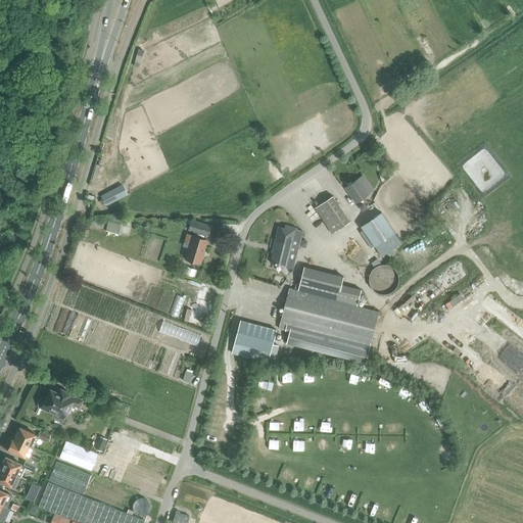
[(386,161),(381,155),(377,158),(382,164),(386,161)]
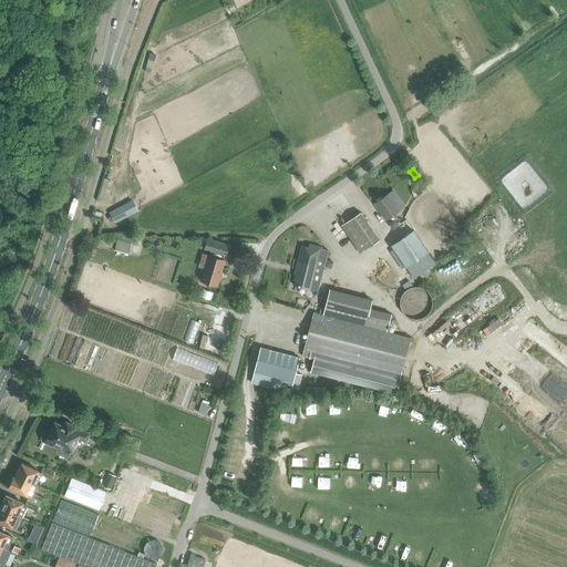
[(373,203),(385,220),(404,207),(392,189),(373,203)]
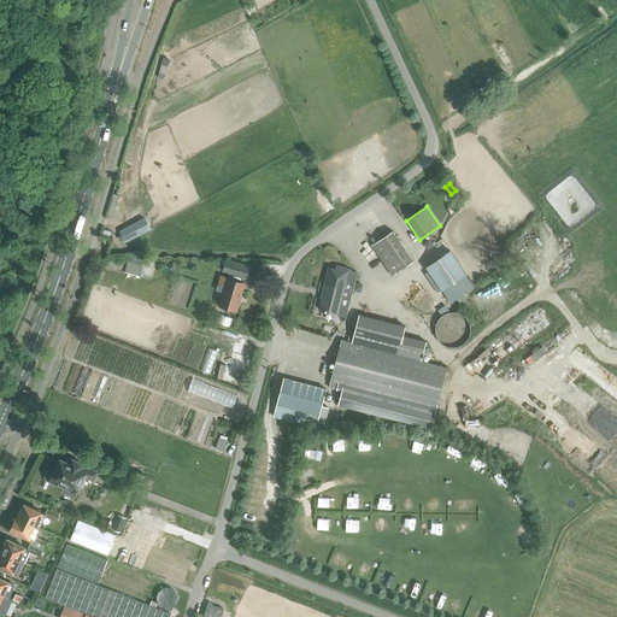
[(144,218),(118,230),(125,242),(129,241),(150,229),(145,218),(144,217),(144,218)]
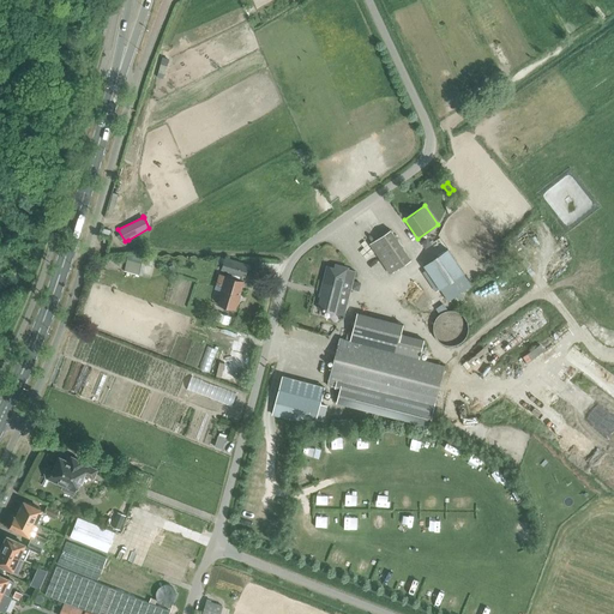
[(369,244),(369,245),(390,275),(410,260),(390,229),(386,233),(369,244)]
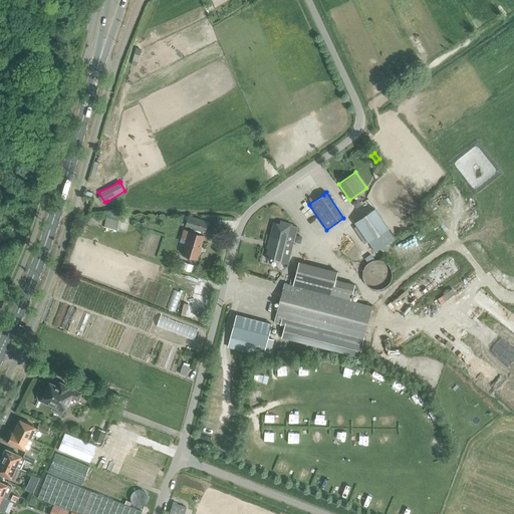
[(388,228),(374,208),(374,209),(354,222),(367,242),(388,228)]
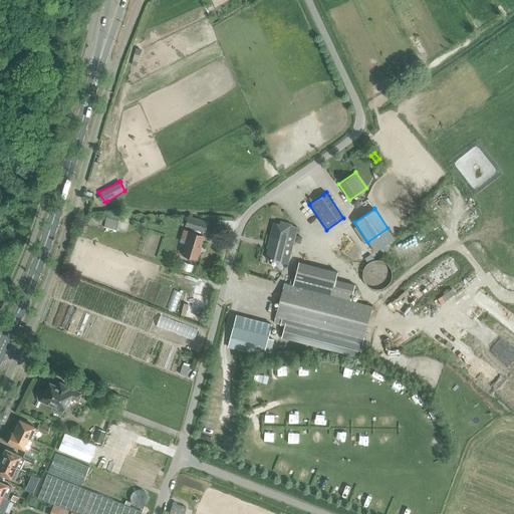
[(117,230),(120,214),(110,212),(108,220),(105,220),(104,227),(117,230)]
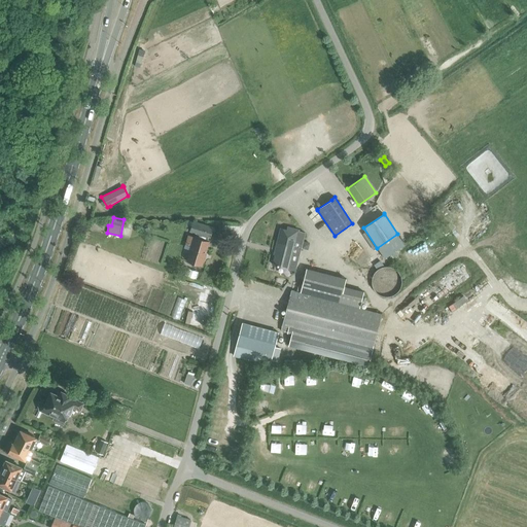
[(208,237),(210,238),(212,226),(192,220),(192,221),(189,232),(196,234),(195,237),(207,241),(208,237)]
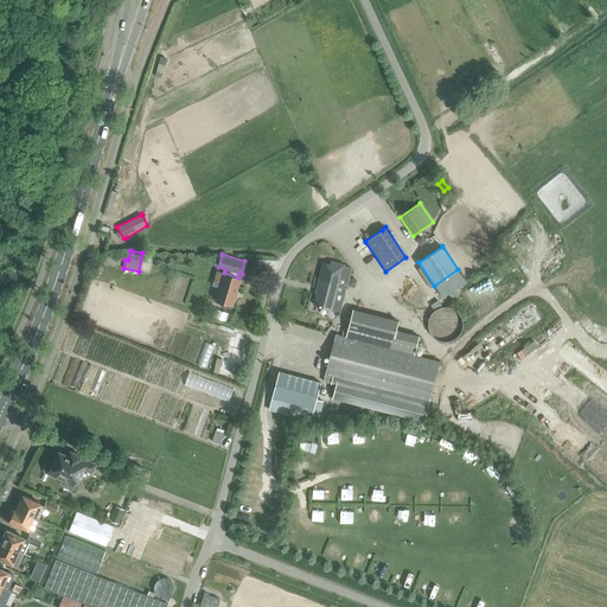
[(215,300),(232,306),(241,278),(238,278),(224,273),(223,273),(222,273),(217,272),(212,287),(218,288),(215,300)]
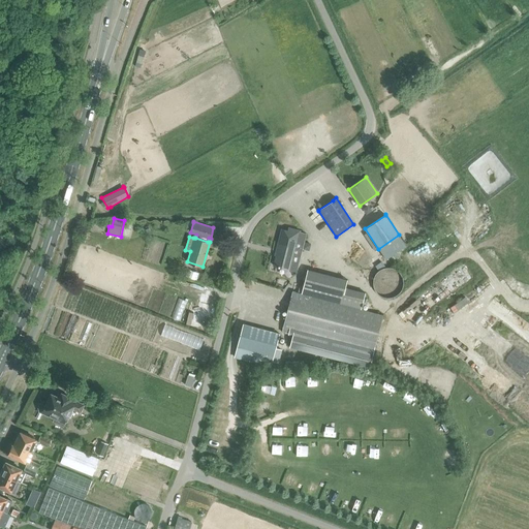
[(274,266),(297,271),(301,255),(292,253),(294,246),(302,248),(304,242),(282,237),(281,243),(279,242),(274,266)]
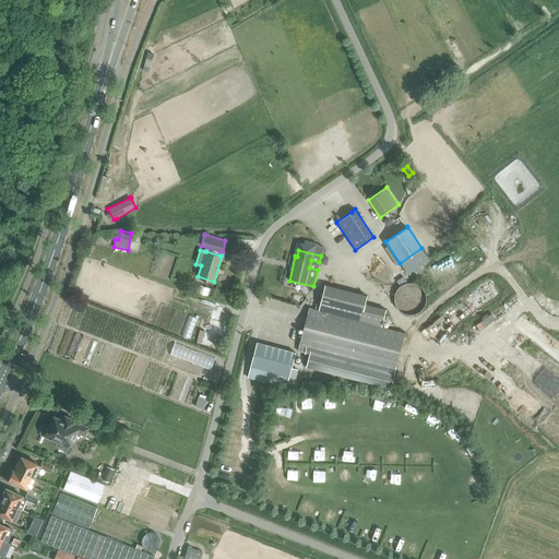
[(403,276),(396,281),(400,286),(407,282),(403,276)]
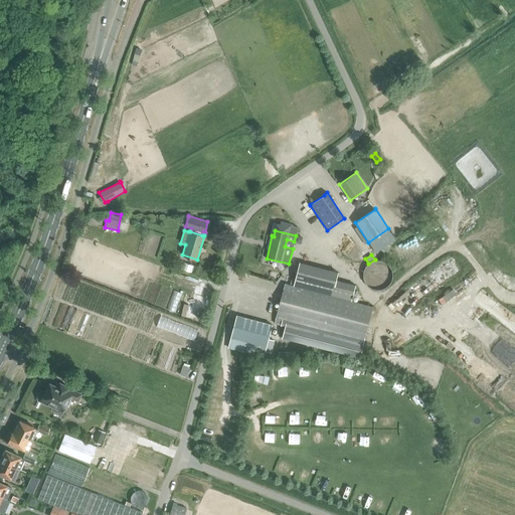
[(391,275),(391,272),(390,270),(389,268),(388,265),(386,264),(383,262),(381,262),(378,261),(375,261),(373,262),(370,263),(368,265),(367,267),(365,269),(365,272),(364,275),(365,277),(365,279),(366,282),(368,284),(370,285),(372,287),(375,288),(377,288),(380,288),(382,287),(384,287),(387,285),(389,282),(390,280),(391,278),(391,275)]
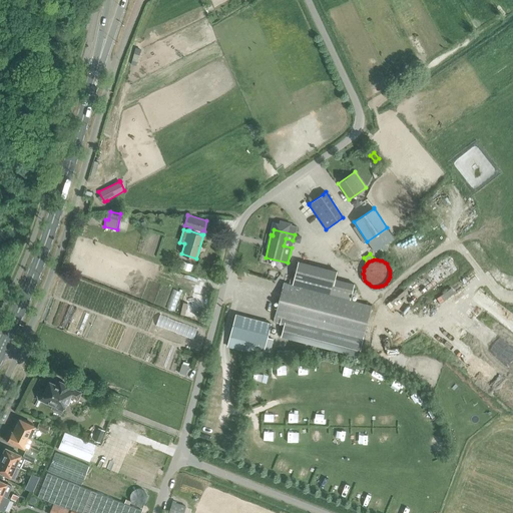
[(292,285),(284,283),(273,322),(284,325),(281,336),(359,356),(362,344),(372,305),(350,300),(354,284),(335,279),(337,272),(298,262),(292,285)]
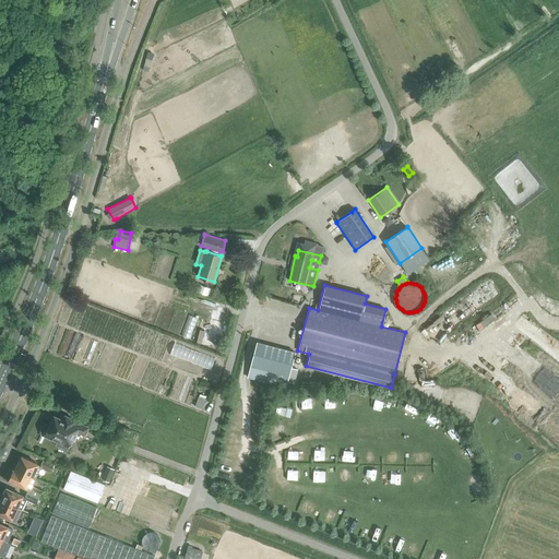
[(189,316),(182,335),(191,337),(198,319),(189,316)]
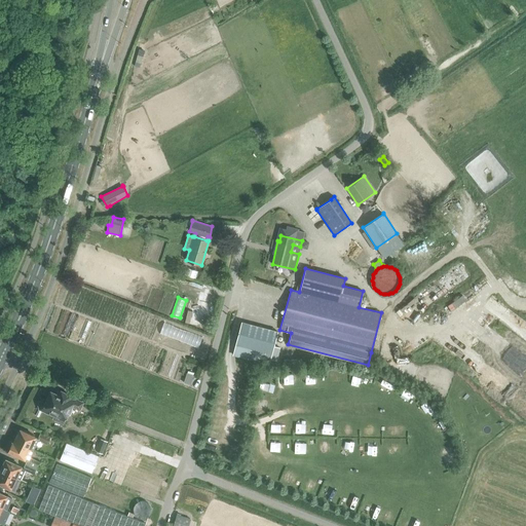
[(269,364),(271,359),(277,360),(280,346),(274,345),(278,331),(241,322),(232,354),(269,364)]
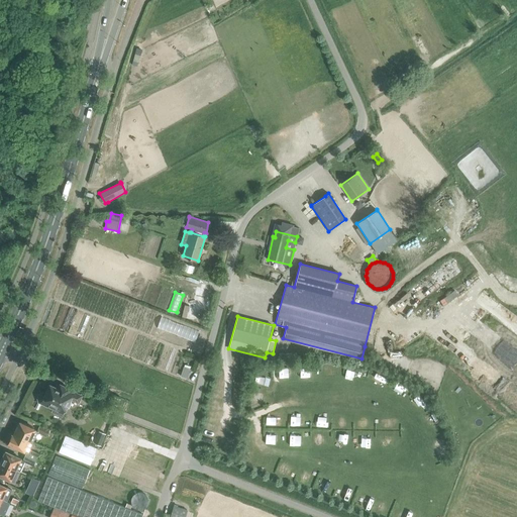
[(186,377),(191,368),(186,365),(181,374),(186,377)]
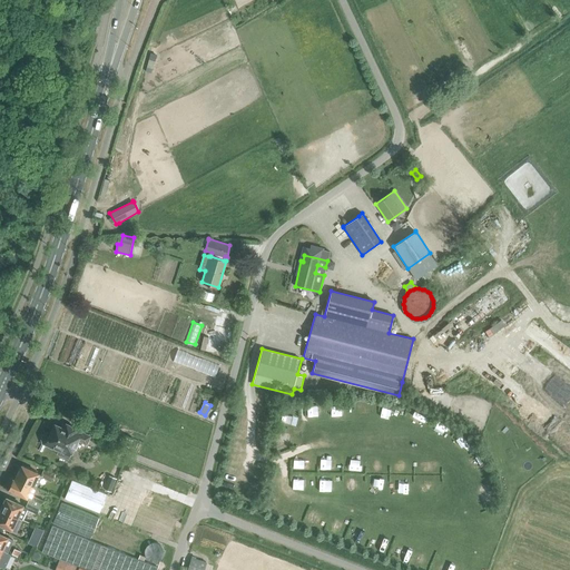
[(318,415),(318,404),(308,404),(308,415),(318,415)]
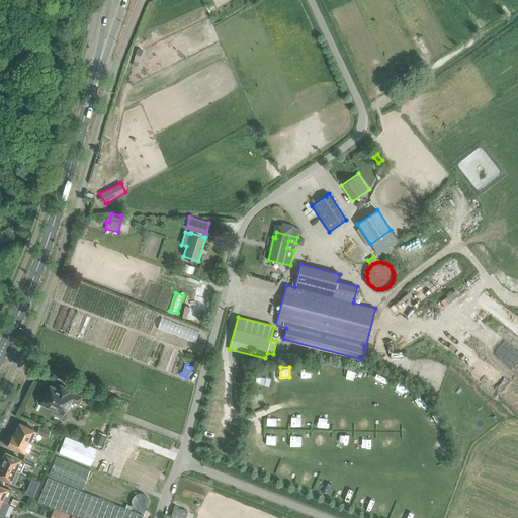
[(351,373),(351,381),(360,381),(360,373),(351,373)]
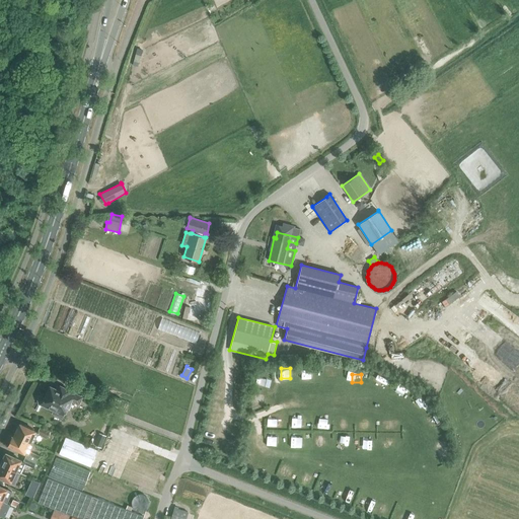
[(54,411),(53,414),(63,419),(65,414),(64,414),(64,413),(66,414),(71,401),(79,405),(83,396),(73,392),(70,390),(60,385),(58,389),(51,386),(46,395),(44,394),(40,396),(39,399),(40,403),(54,411)]
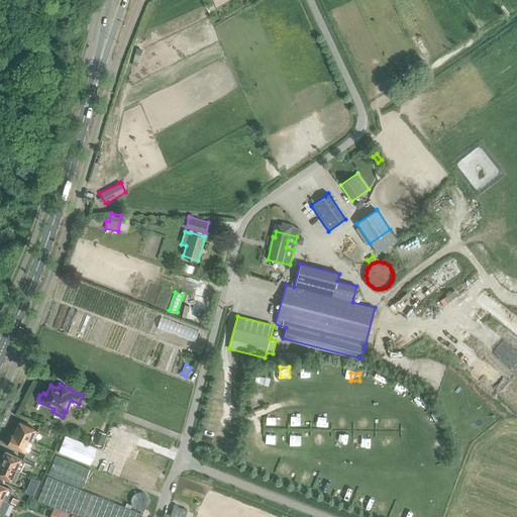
[(395,385),(391,392),(396,394),(400,388),(395,385)]
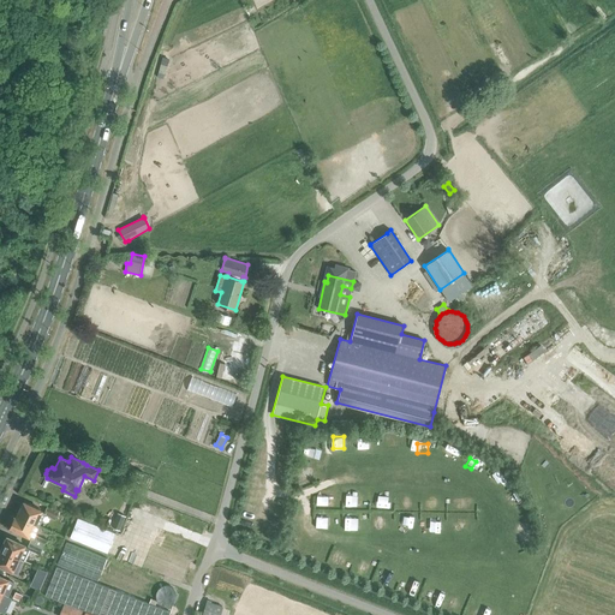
[(358,506),(358,495),(346,494),(346,506),(358,506)]
